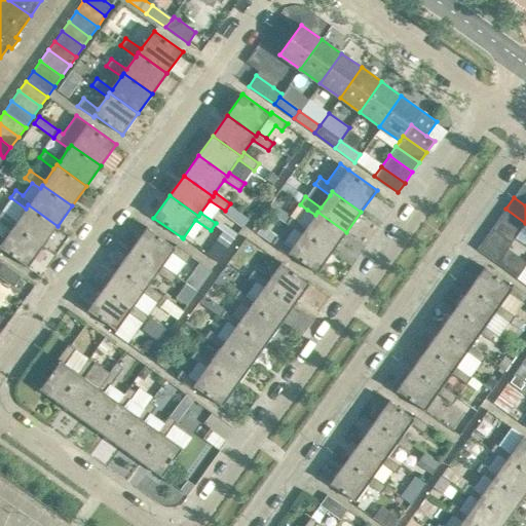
[(250,218),(230,203),(225,211),(224,213),(242,226),(243,226),(250,218)]
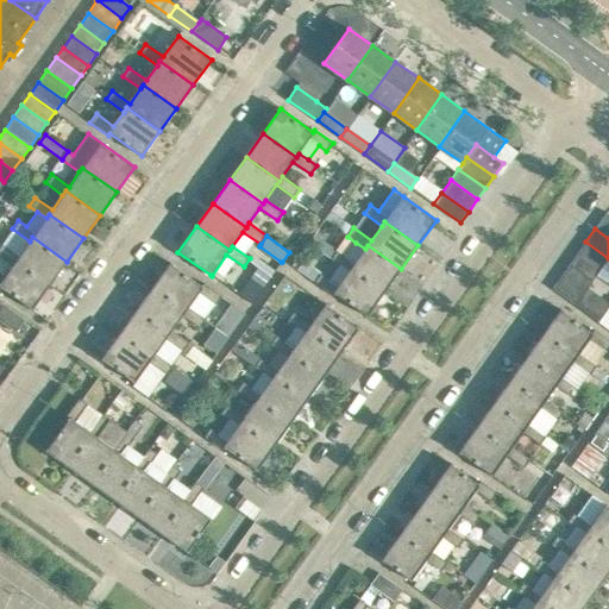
[(67,262),(32,237),(30,242),(19,256),(1,244),(0,245),(0,255),(13,264),(16,261),(50,286),(67,262)]
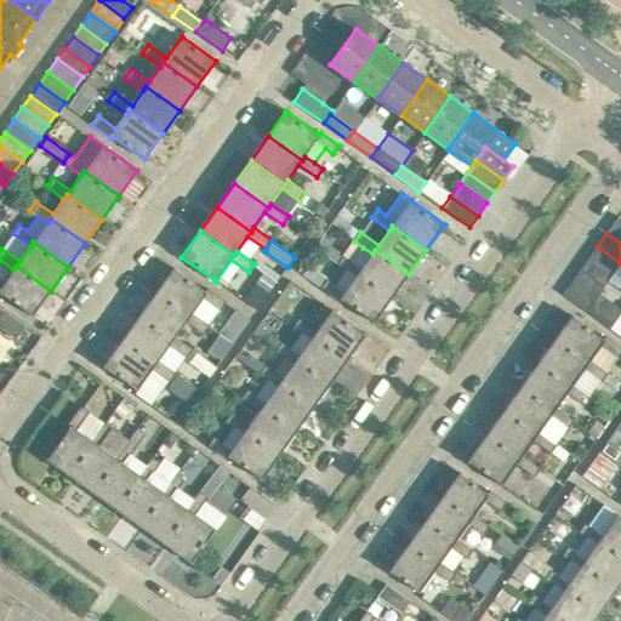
[(620,263),(597,246),(588,258),(611,275),(616,269),(620,263)]
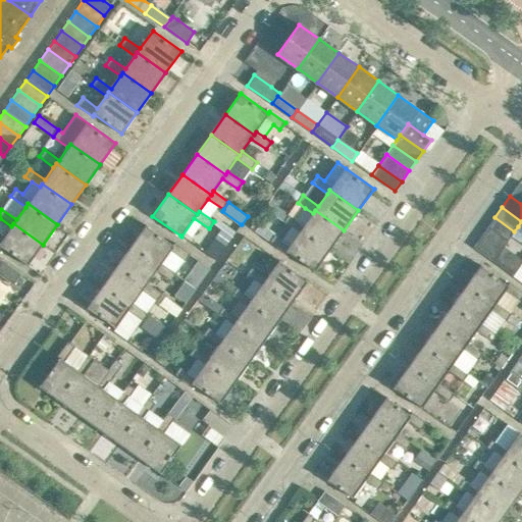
[(344,230),(315,210),(313,213),(305,208),(296,220),(289,215),(283,222),(291,227),(299,233),(301,229),(329,250),(344,230)]
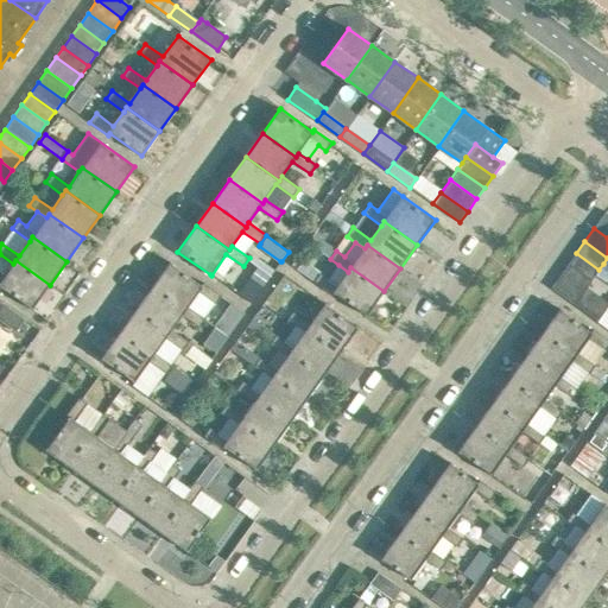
[(599,270),(576,253),(569,264),(591,280),(599,270)]
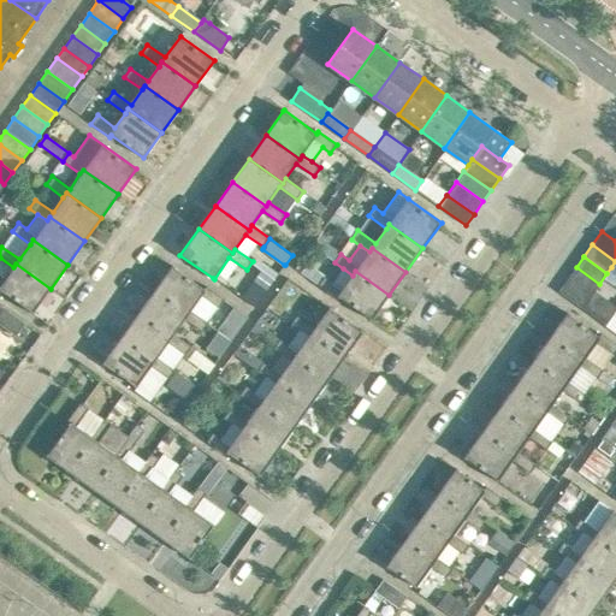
[(51,289),(16,264),(13,267),(3,283),(0,280),(0,290),(0,291),(33,314),(51,289)]
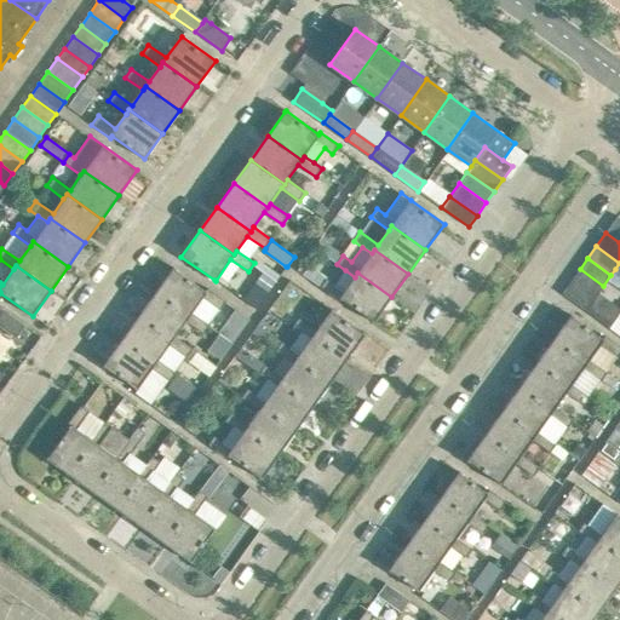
[(316,285),(322,275),(309,265),(303,275),(316,285)]
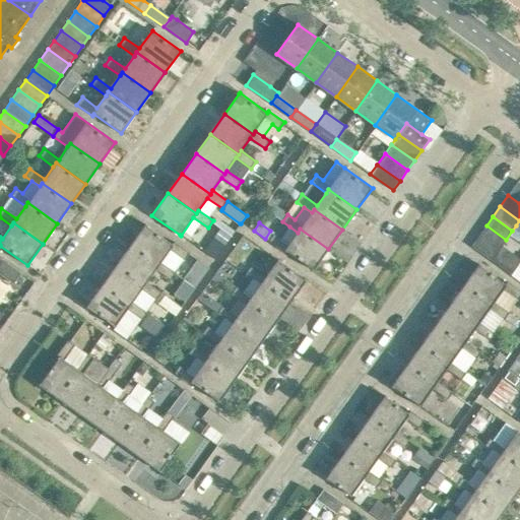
[(145,224),(130,246),(158,266),(161,262),(171,250),(185,260),(190,253),(175,242),(173,244),(145,224)]
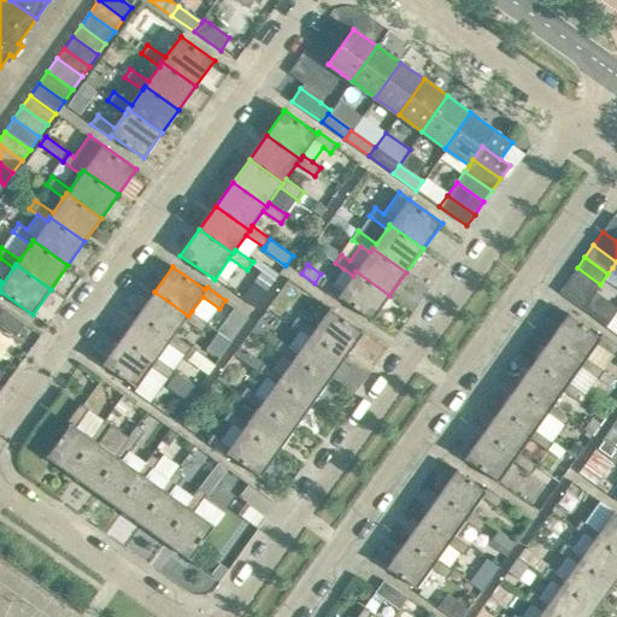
[(600,285),(577,268),(569,280),(592,297),(595,292),(600,285)]
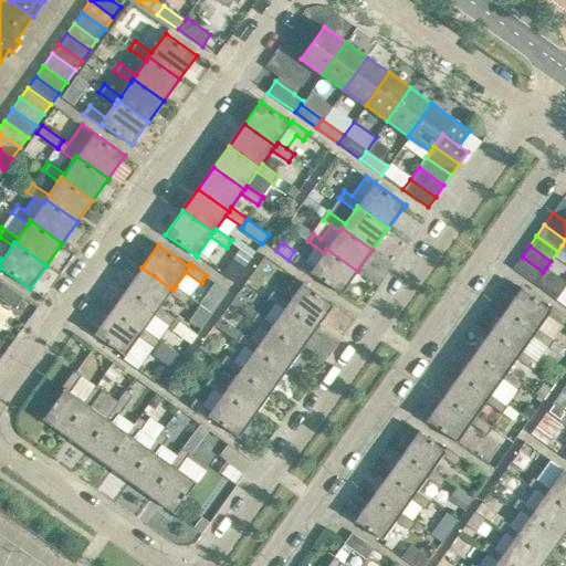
[(357,271),(326,249),(324,253),(315,247),(305,260),(297,254),(292,263),(310,275),(311,273),(341,294),(357,271)]
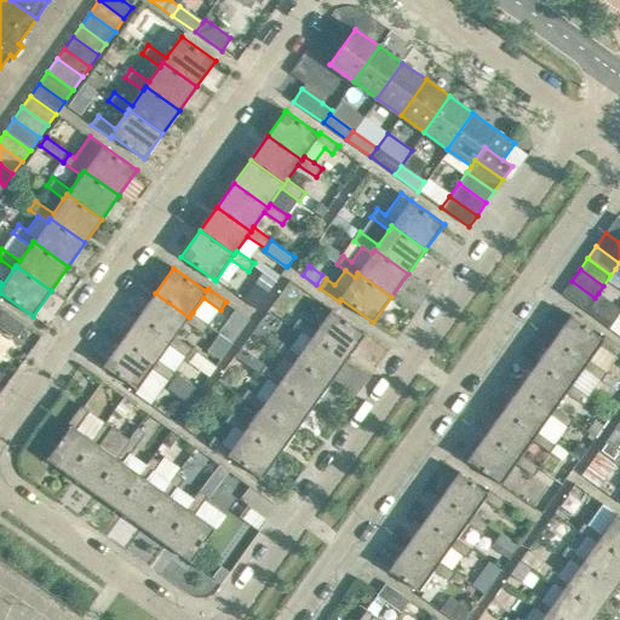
[(595,298),(572,281),(562,294),(585,310),(595,298)]
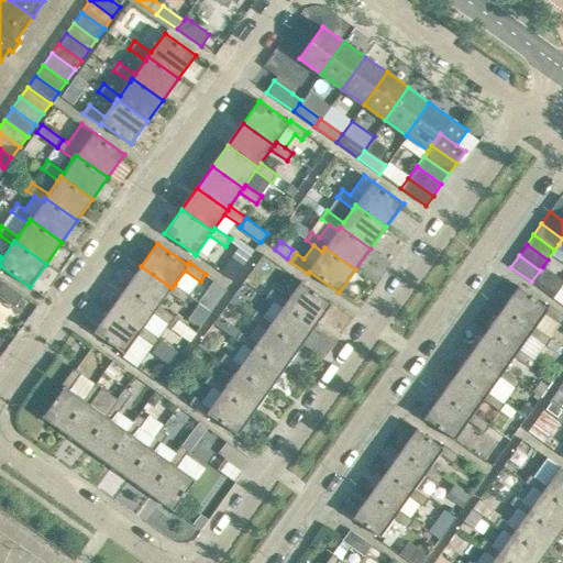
[(190,296),(175,284),(172,288),(141,266),(125,287),(156,309),(159,306),(169,291),(185,304),(190,296)]
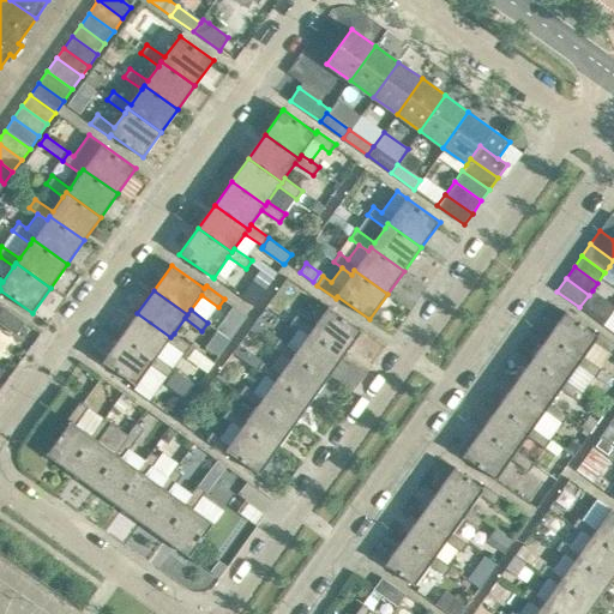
[(613,311),(613,306),(593,290),(589,295),(579,307),(605,325),(611,317),(613,311)]
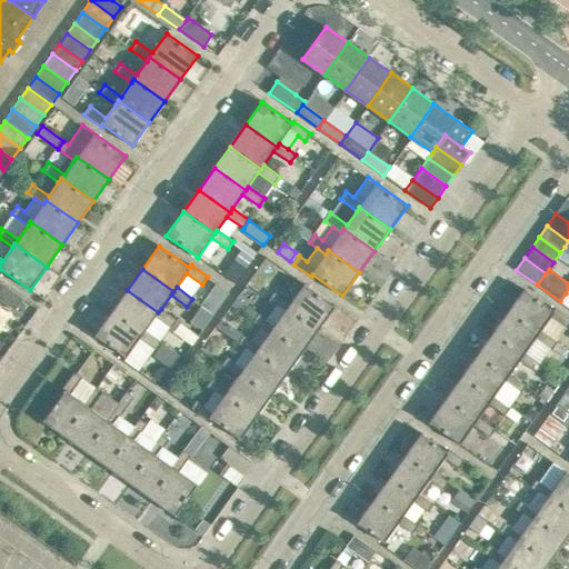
[(23,298),(0,281),(0,299),(15,310),(23,298)]
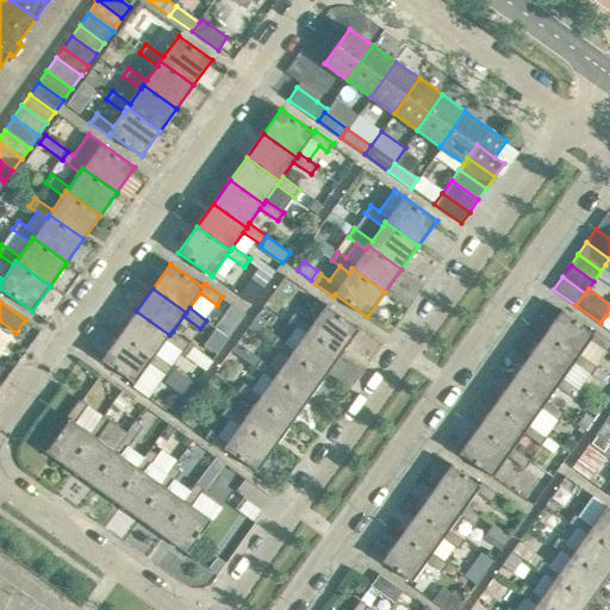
[(360,328),(327,304),(311,325),(294,312),(287,322),(296,327),(305,334),(309,329),(342,353),(360,328)]
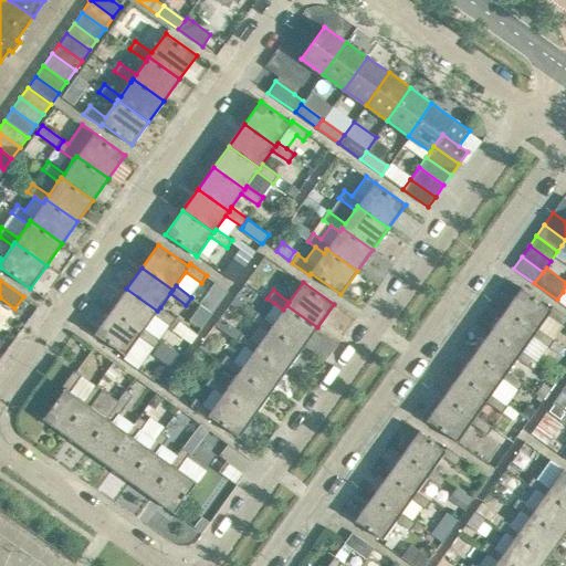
[(199,304),(211,314),(227,292),(215,283),(199,304)]
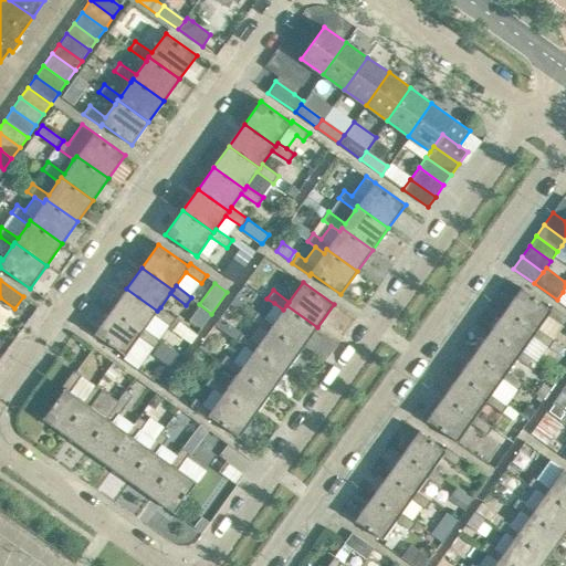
[(521,287),(504,311),(535,333),(538,329),(548,315),(564,327),(565,323),(565,316),(553,306),(551,308),(521,287)]
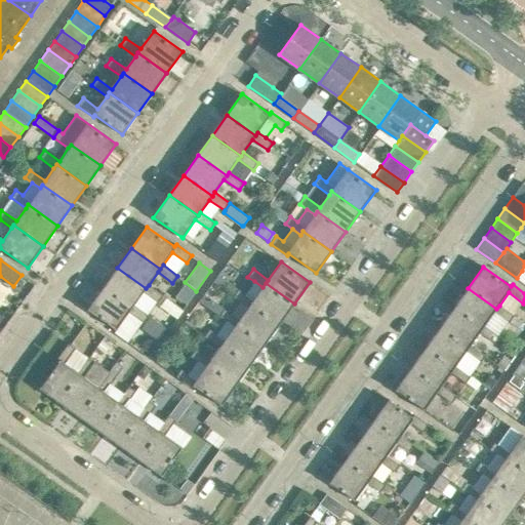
[(163,295),(149,285),(146,288),(117,268),(103,288),(131,309),(134,305),(144,292),(158,303),(163,295)]
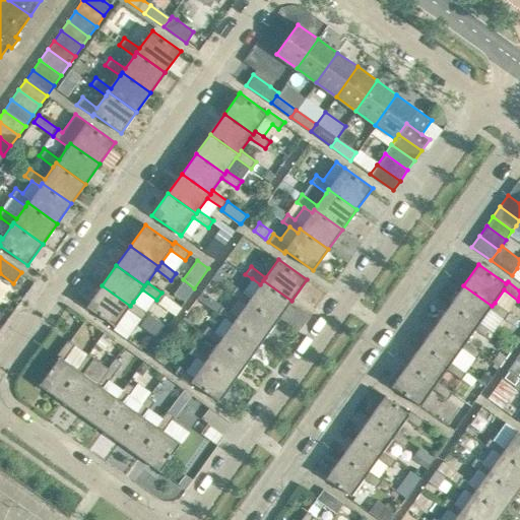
[(212,279),(232,294),(236,286),(216,273),(212,279)]
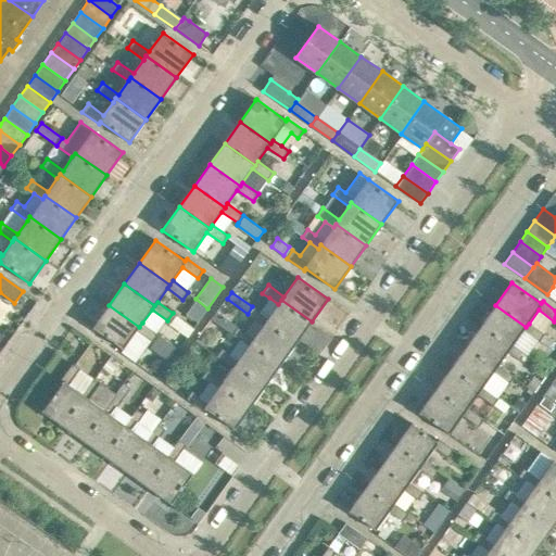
[(312,321),(281,300),(278,304),(269,298),(260,312),(253,306),(252,306),(248,314),(263,325),(266,321),(297,343),(312,321)]
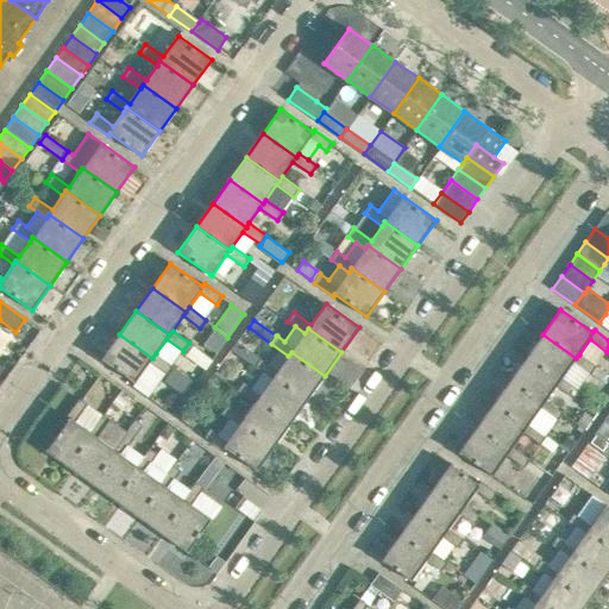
[(152,358),(119,334),(101,359),(135,383),(150,363),(167,375),(173,366),(156,353),(152,358)]
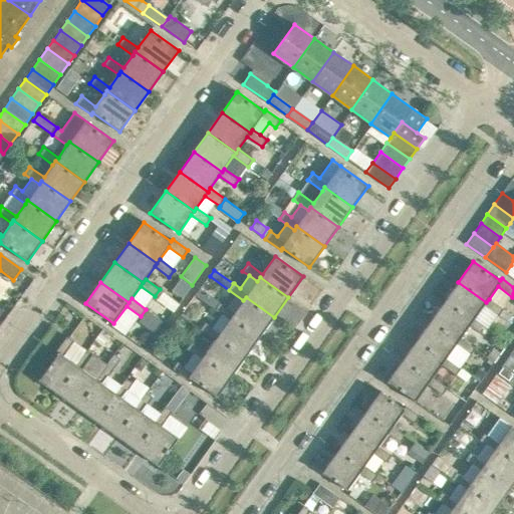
[(503,309),(489,299),(486,302),(458,282),(444,302),(472,322),(475,318),(484,306),(498,316),(503,309)]
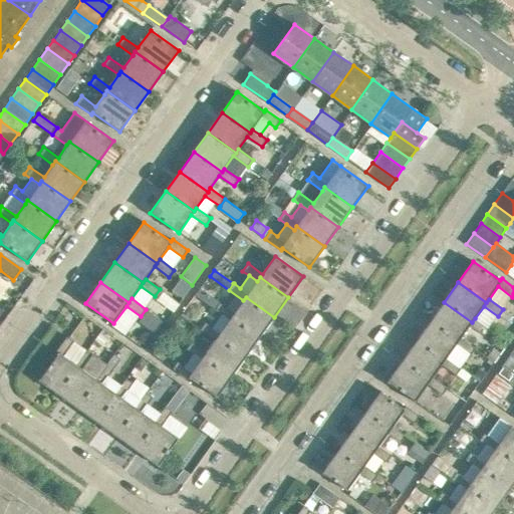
[(215,309),(219,303),(209,296),(204,302),(215,309)]
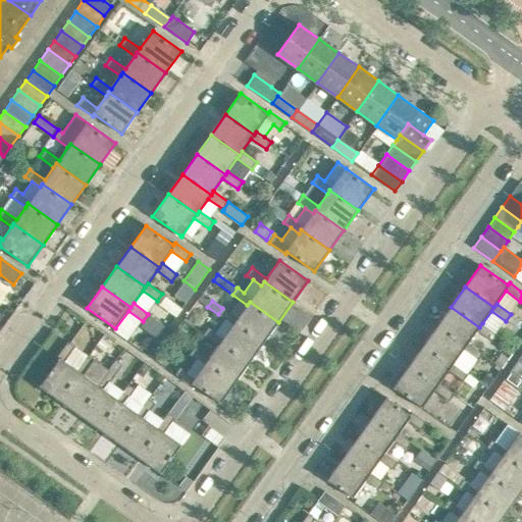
[(278,322),(250,302),(247,305),(238,318),(223,307),(218,315),(224,319),(232,325),(236,321),(264,342),(278,322)]
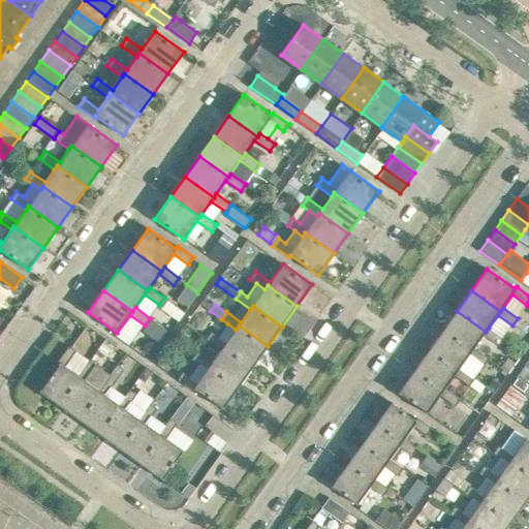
[(503,339),(489,328),(486,332),(457,311),(442,331),(471,351),(474,348),(484,335),(498,346),(503,339)]
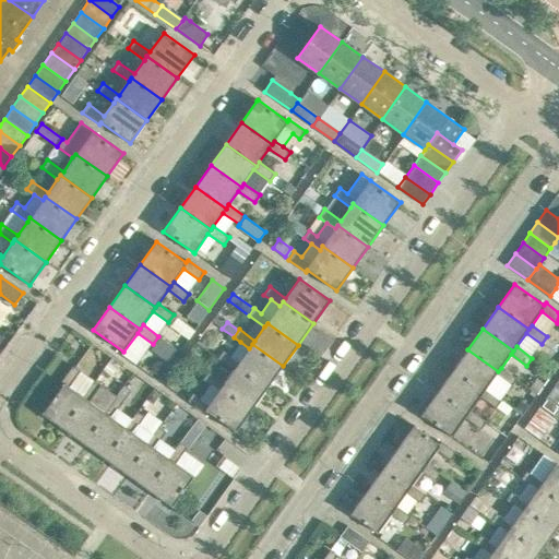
[(159,336),(151,349),(167,361),(177,348),(171,345),(159,336)]
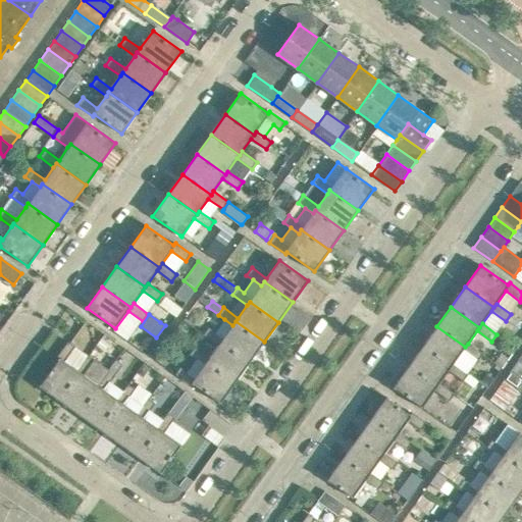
[(264,342),(236,321),(232,325),(224,319),(216,332),(209,327),(204,334),(218,346),(221,342),(250,362),(264,342)]
